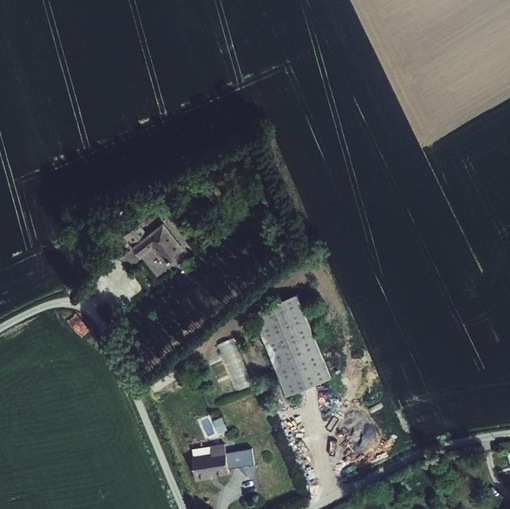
[(153,247),(166,261),(184,245),(161,221),(147,233),(136,222),(123,235),(142,256),(153,247)]
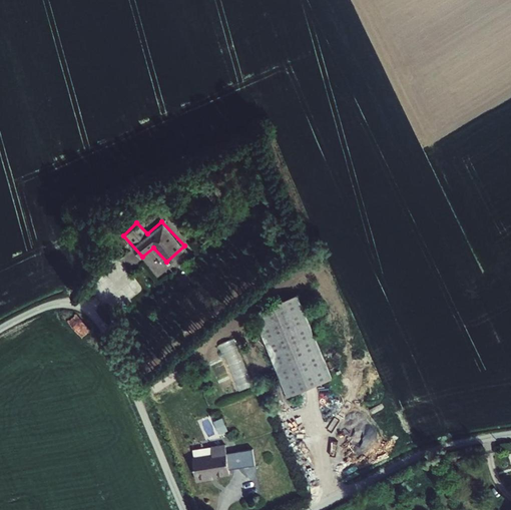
[(251,317),(288,399),(331,380),(295,298),(251,317)]
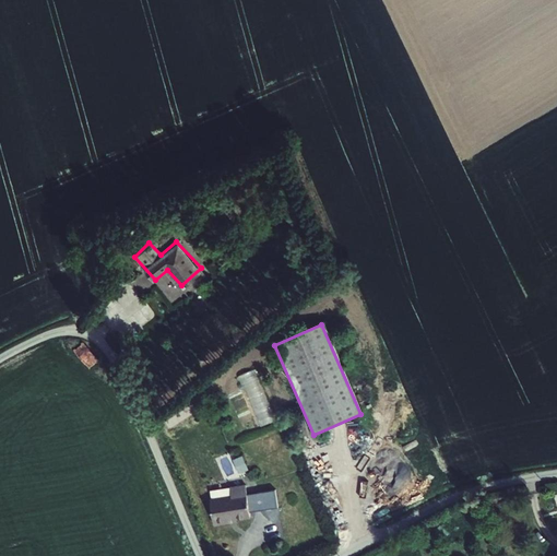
[(98,361),(82,343),(73,352),(89,369),(98,361)]
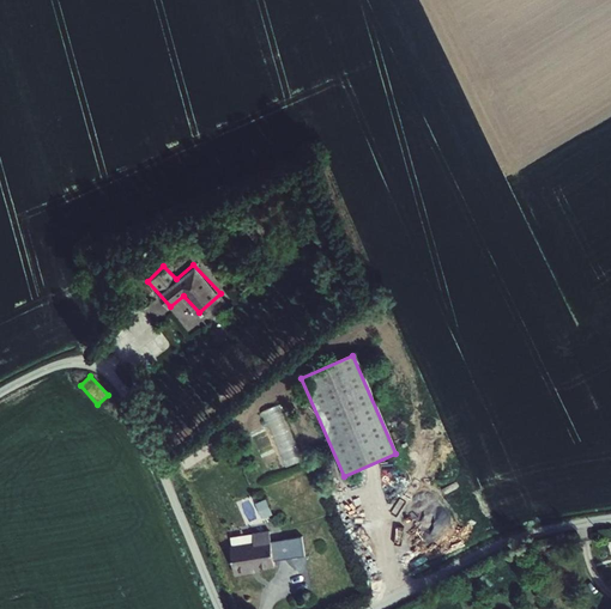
[(266,415),(282,446),(295,439),(279,408),(266,415)]
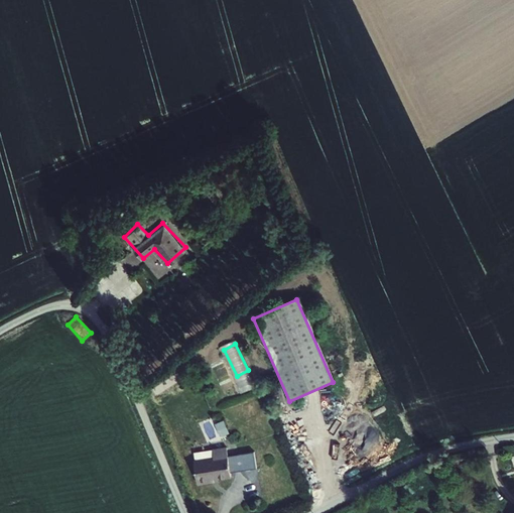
[(216,424),(221,435),(228,432),(223,421),(216,424)]
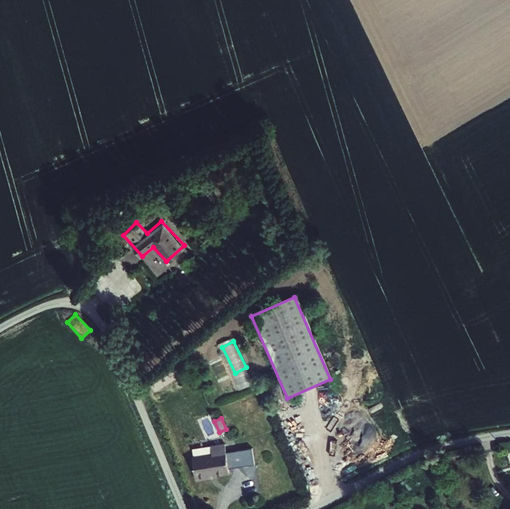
[(211,454),(192,457),(195,480),(210,478),(209,476),(228,473),(224,444),(210,446),(211,454)]
